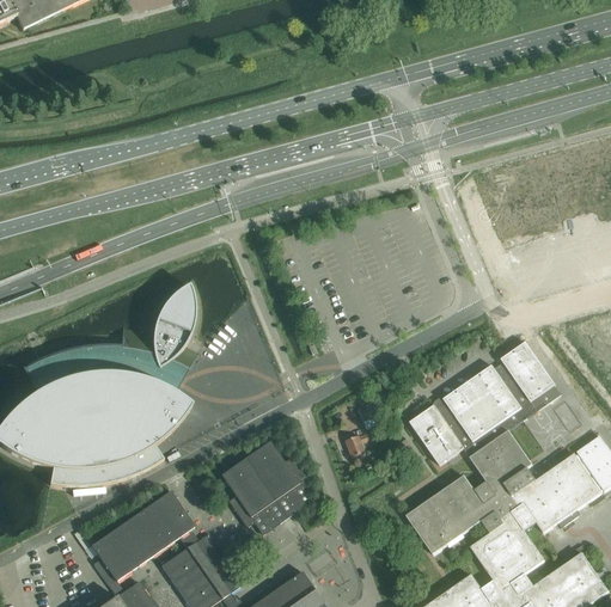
[(0,23),(16,16),(22,28),(23,28),(78,0),(0,0),(0,23)]
